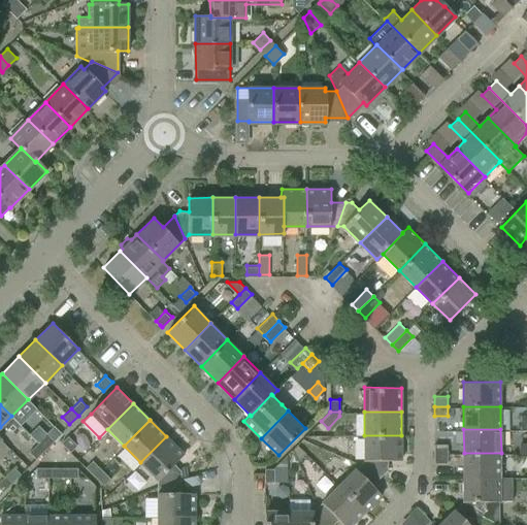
[(37,441),(44,449),(55,439),(47,432),(37,441)]
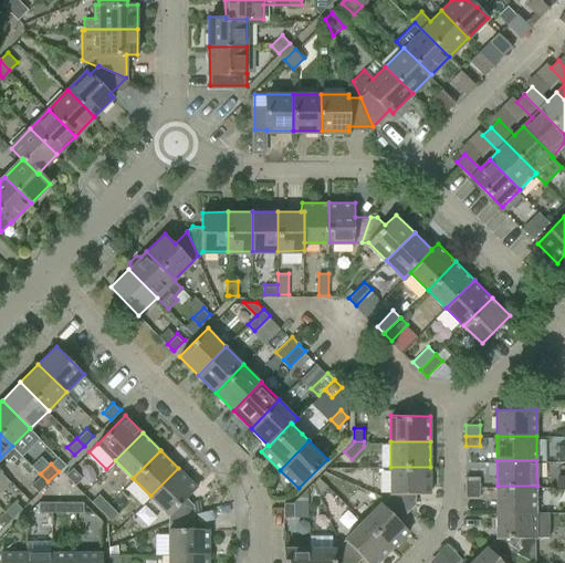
[(66,473),(75,483),(84,476),(74,466),(66,473)]
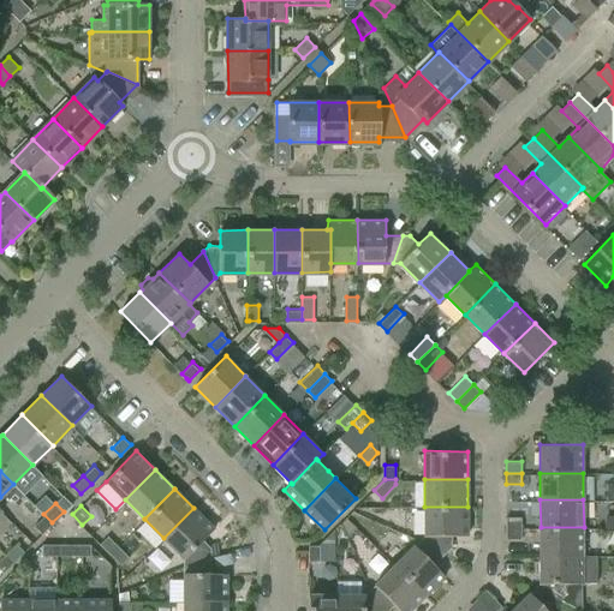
[(424,507),(425,534),(452,546),(452,534),(468,534),(468,507),(424,507)]
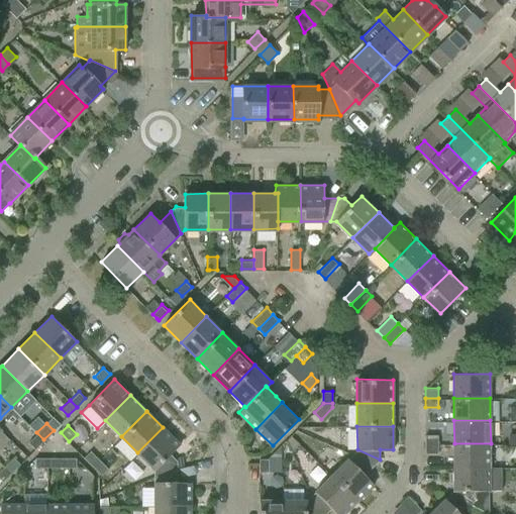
[(137,452),(153,470),(178,459),(171,453),(180,443),(163,427),(137,452)]
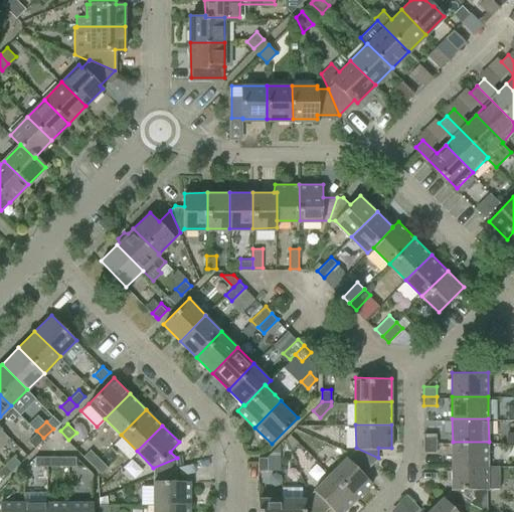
[(34,447),(43,438),(36,431),(27,440),(34,447)]
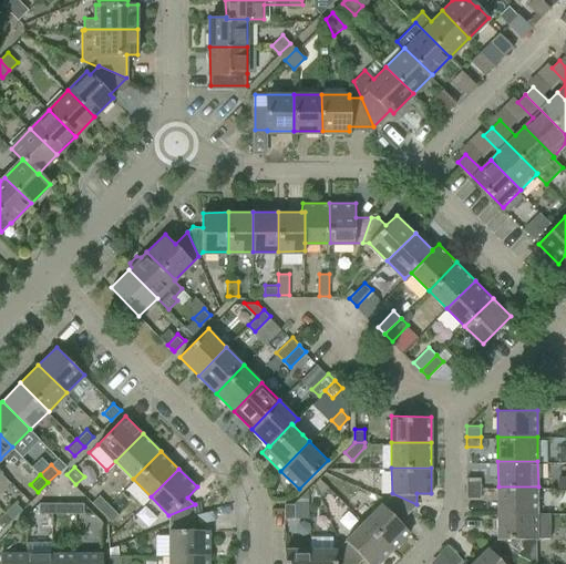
[(466,486),(481,486),(481,475),(466,477),(466,486)]
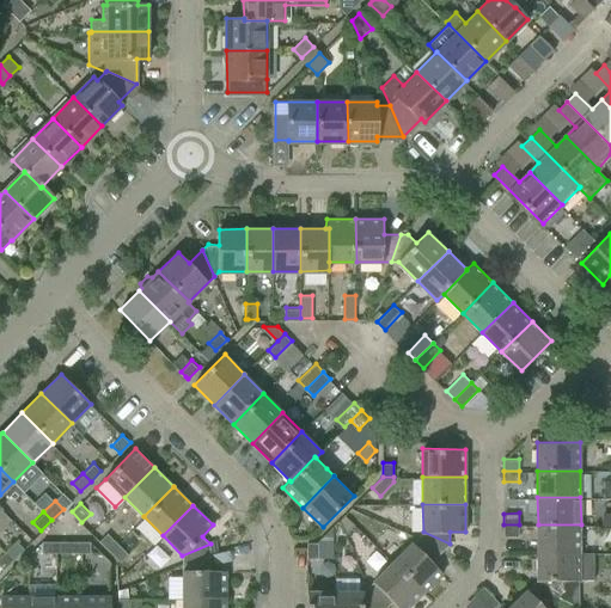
[(344,515),(340,520),(346,534),(355,524),(344,515)]
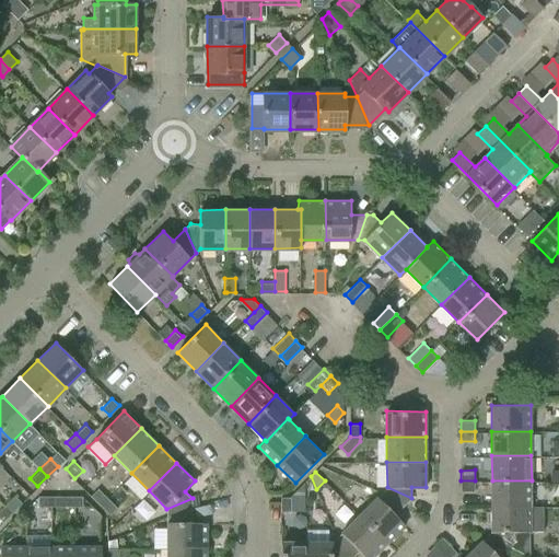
[(475,480),(461,480),(461,490),(475,490),(475,480)]
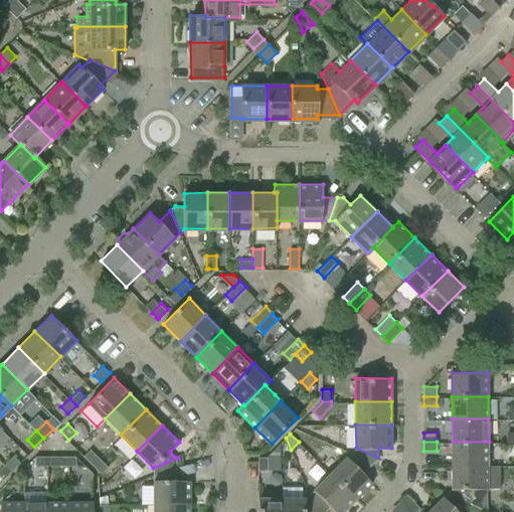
[(453,442),(453,465),(489,465),(489,442),(453,442)]
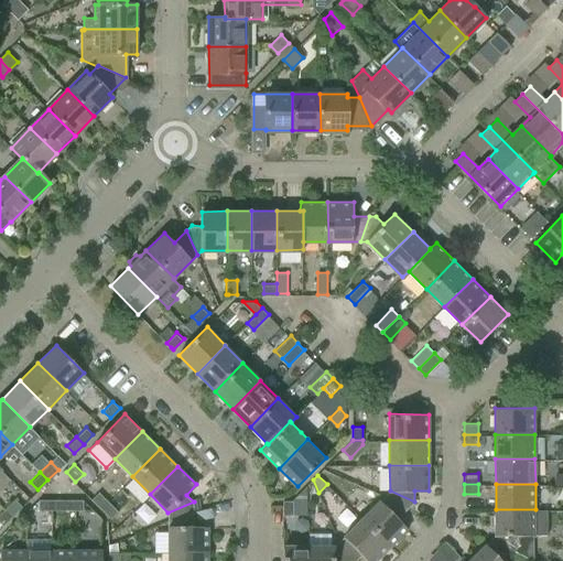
[(283,514),(293,514),(306,514),(307,486),(293,499),(283,499),(283,514)]
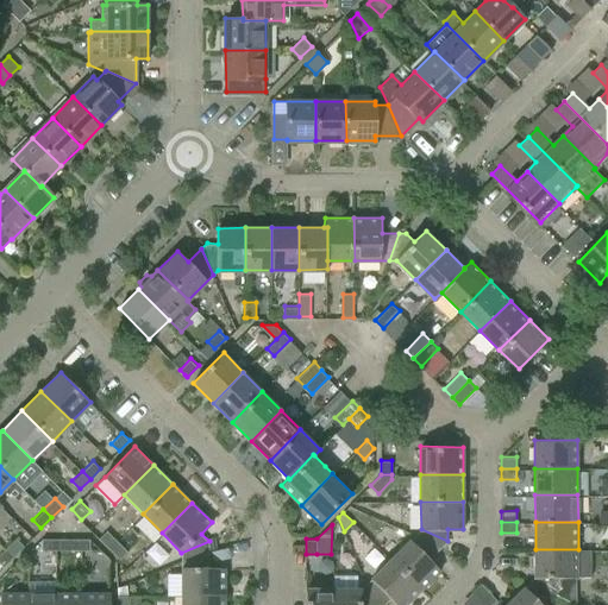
[(110,547),(118,540),(107,529),(99,537),(110,547)]
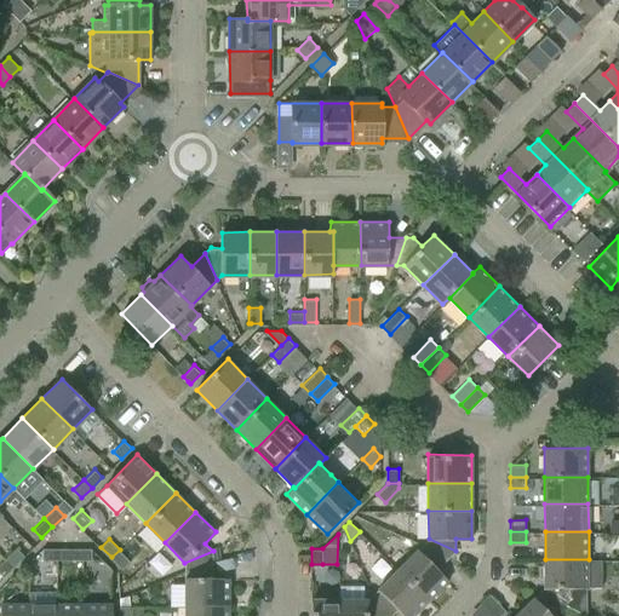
[(429,539),(397,569),(428,599),(448,580),(437,569),(456,551),(429,539)]
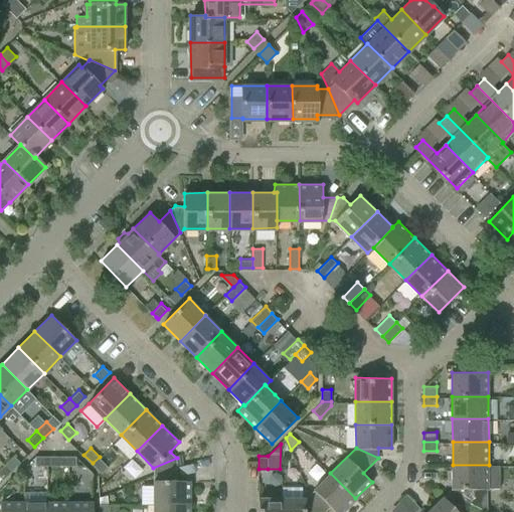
[(5,463),(11,470),(20,461),(14,454),(5,463)]
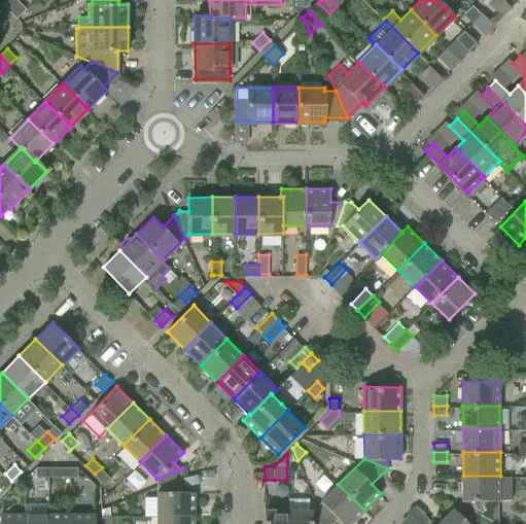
[(49,475),(49,466),(36,466),(36,475),(44,475),(49,475)]
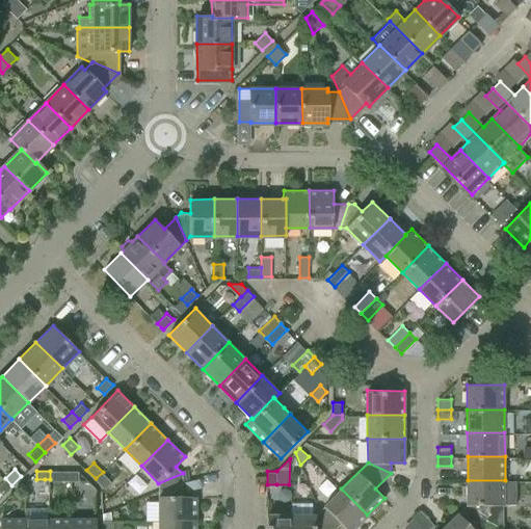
[(50,471),(50,479),(53,479),(72,479),(75,479),(78,479),(78,471),(72,471),(53,471),(50,471)]
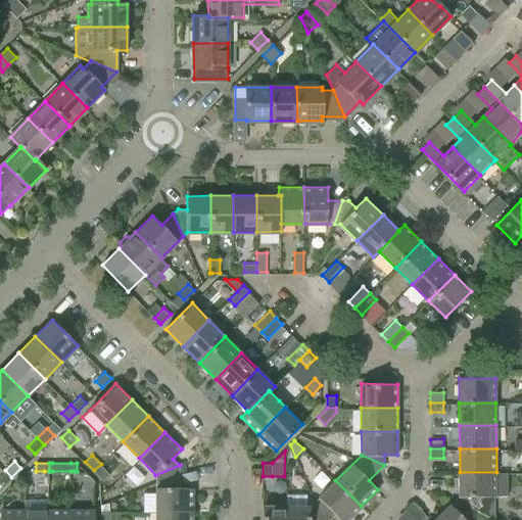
[(101,464),(94,470),(103,479),(109,472),(101,464)]
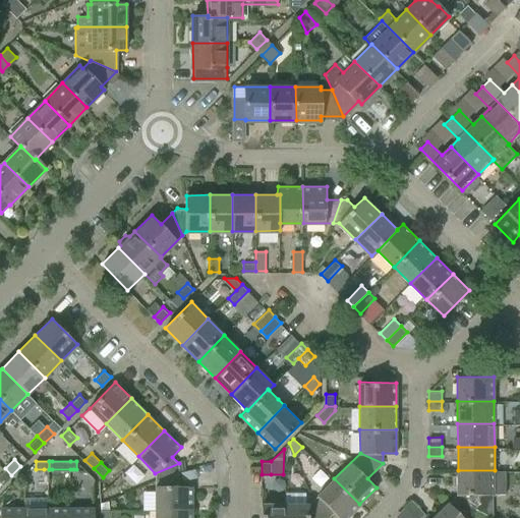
[(155,473),(156,510),(192,509),(192,485),(179,485),(179,463),(155,473)]
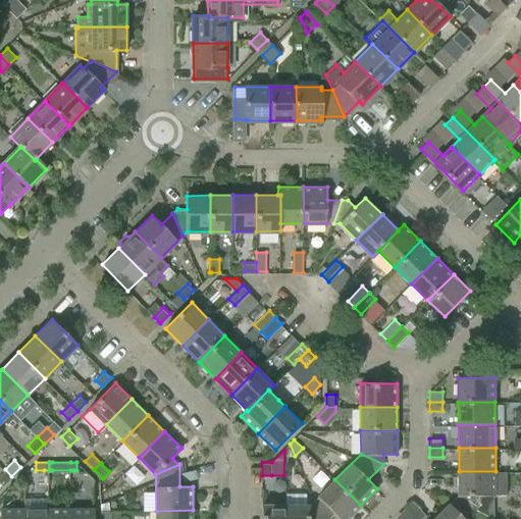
[(11,476),(5,469),(0,473),(0,481),(3,485),(11,476)]
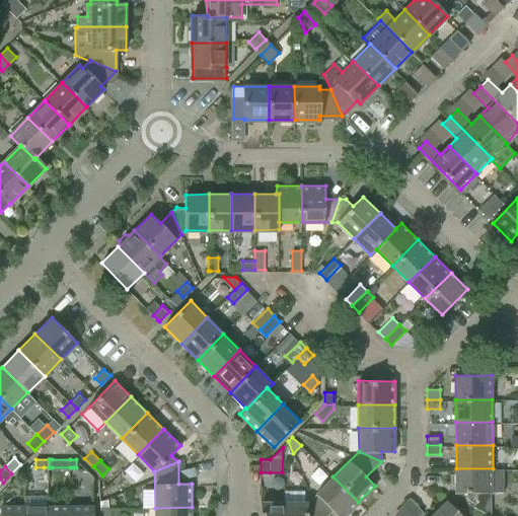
[(456,468),(456,492),(479,492),(493,492),(493,468),(456,468)]
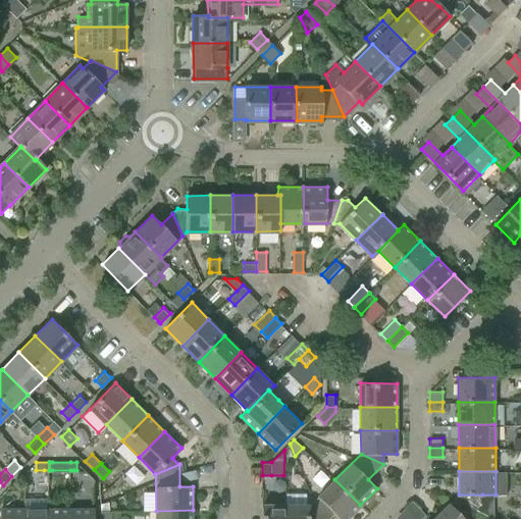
[(334,479),(309,505),(314,518),(327,518),(334,513),(341,518),(346,518),(360,505),(334,479)]
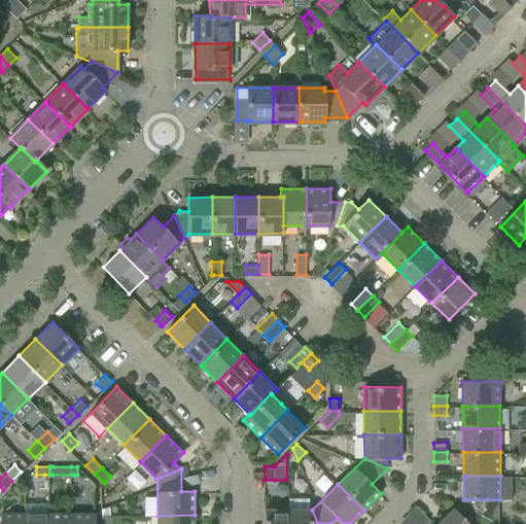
[(470,523),(487,510),(487,499),(463,499),(437,523),(470,523)]
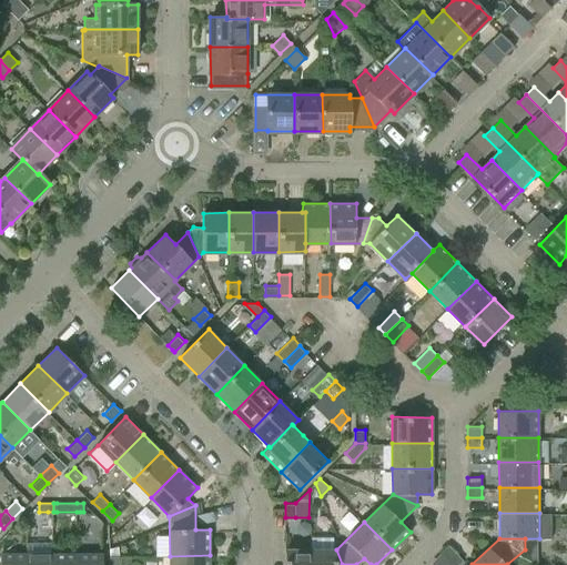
[(449,544),(442,552),(452,562),(459,554),(449,544)]
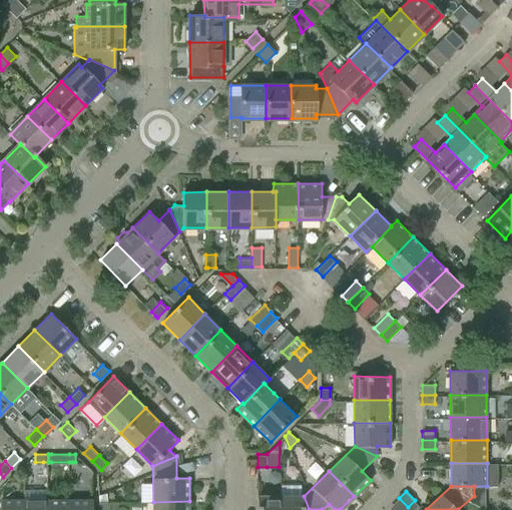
[(258,496),(258,509),(280,509),(281,496),(258,496)]
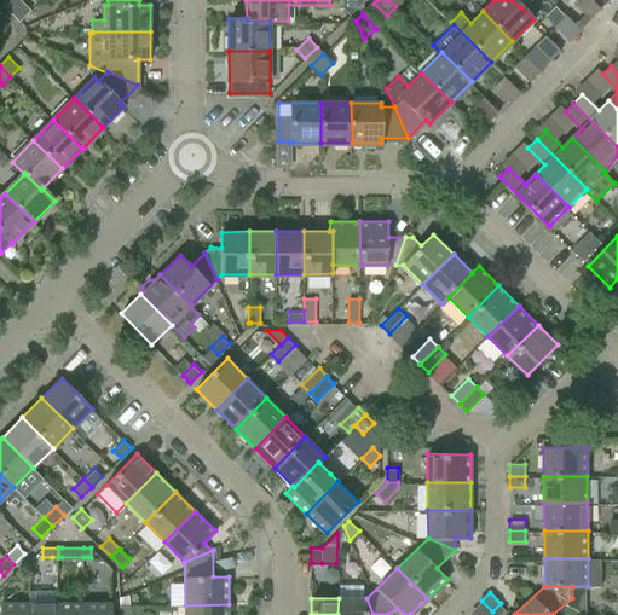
[(373,614),(367,598),(339,598),(338,614),(373,614)]
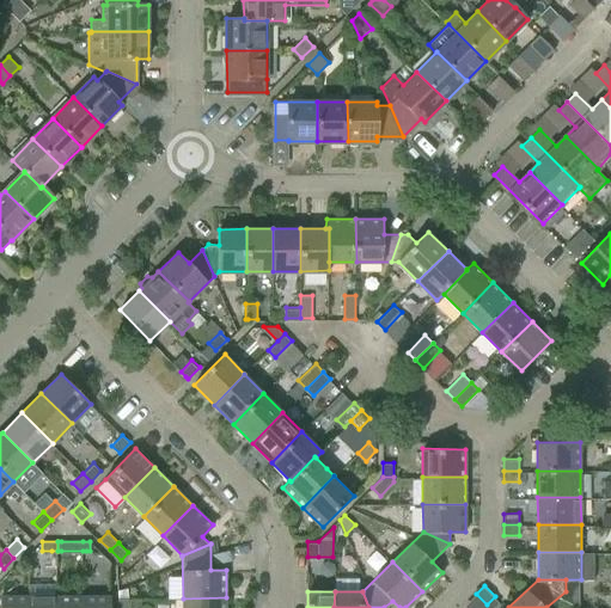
[(0,607),(28,607),(29,596),(1,596),(0,607)]
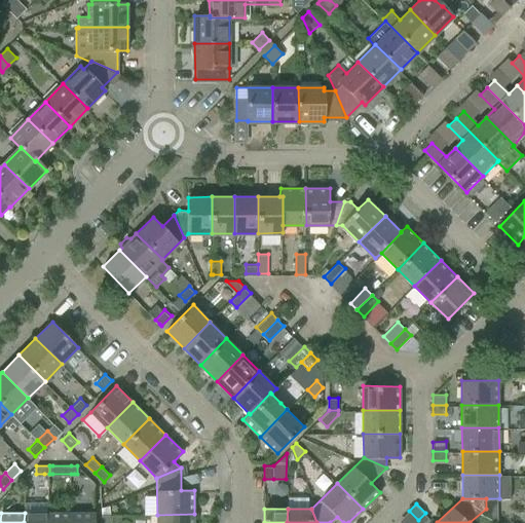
[(47,522),(48,513),(25,513),(24,522),(47,522)]
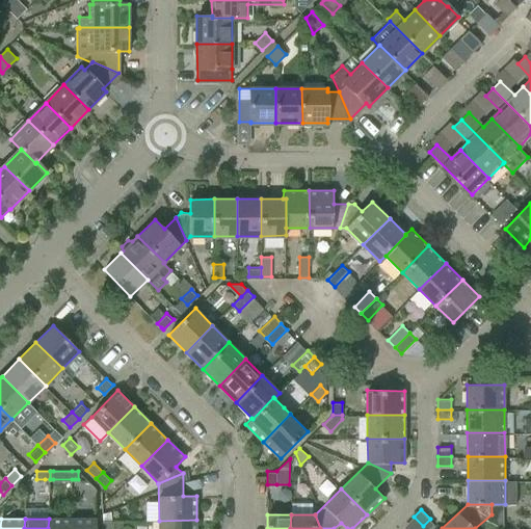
[(48,528),(72,528),(73,519),(49,519),(48,528)]
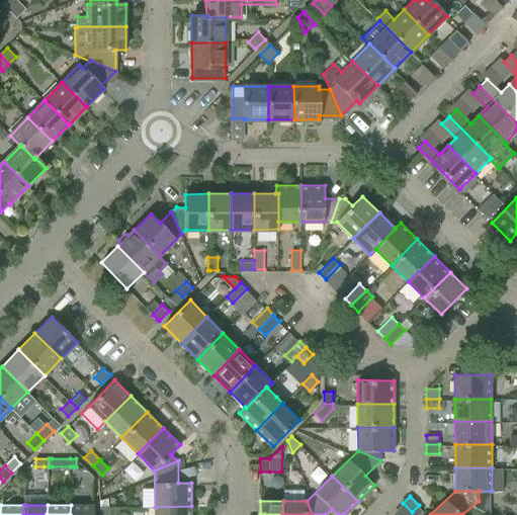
[(71,505),(70,514),(93,514),(94,505),(71,505)]
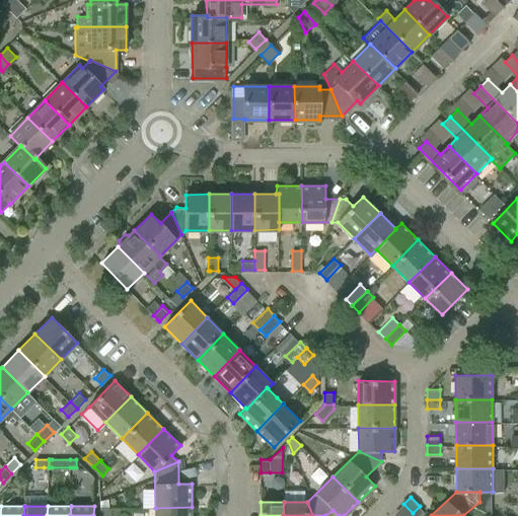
[(109,515),(109,507),(100,507),(99,515),(109,515)]
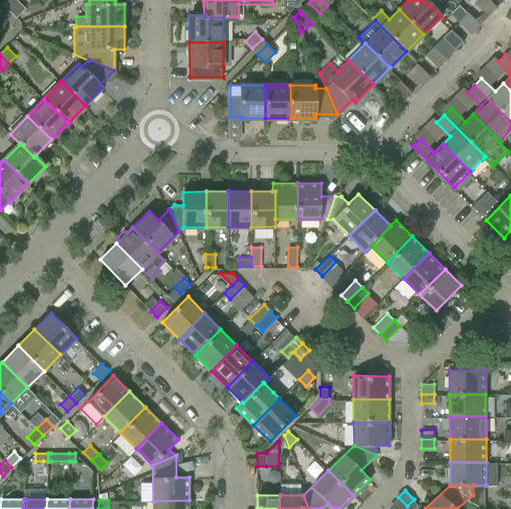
[(153,501),(152,508),(188,508),(189,500),(153,501)]
